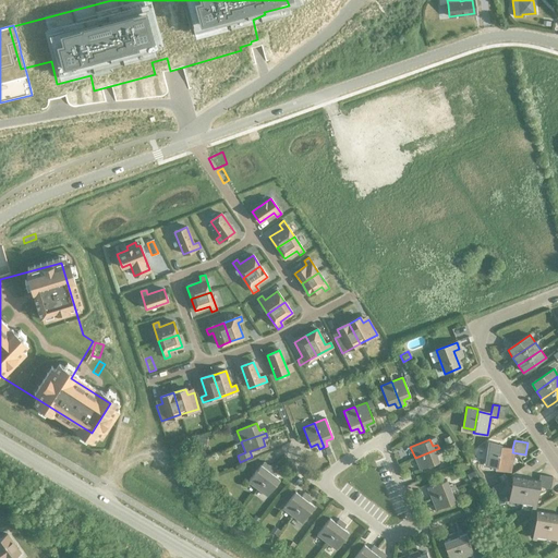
[(499,447),(500,445),(488,443),(485,464),(496,465),(499,447)]
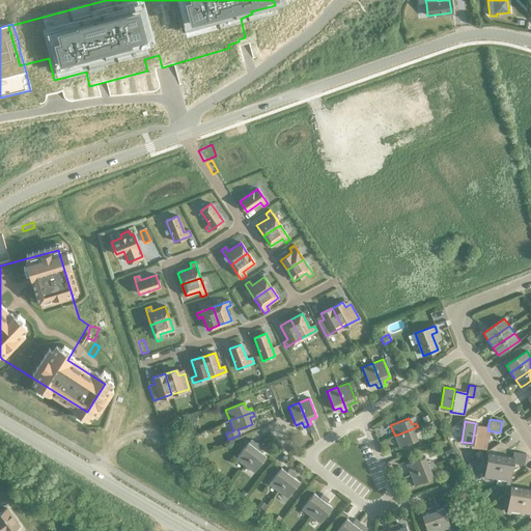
[(472,443),(471,446),(484,448),(487,430),(488,427),(487,427),(475,425),(472,443)]
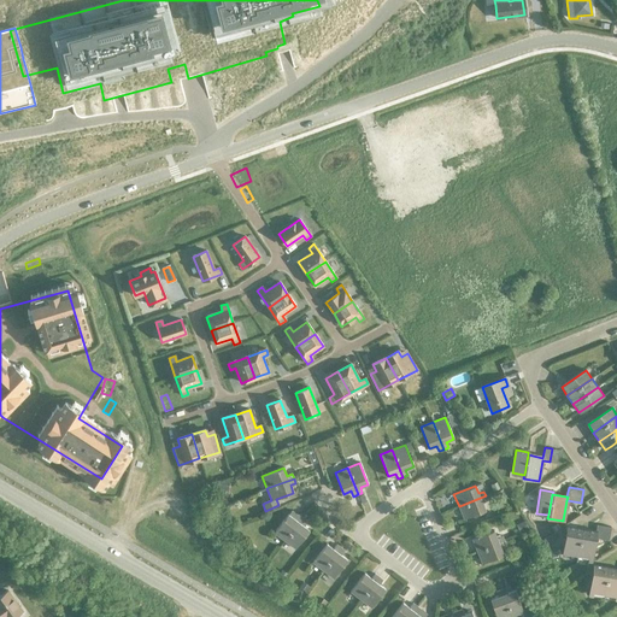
[(486,495),(459,506),(464,519),(486,511),(482,503),(487,500),(486,495)]
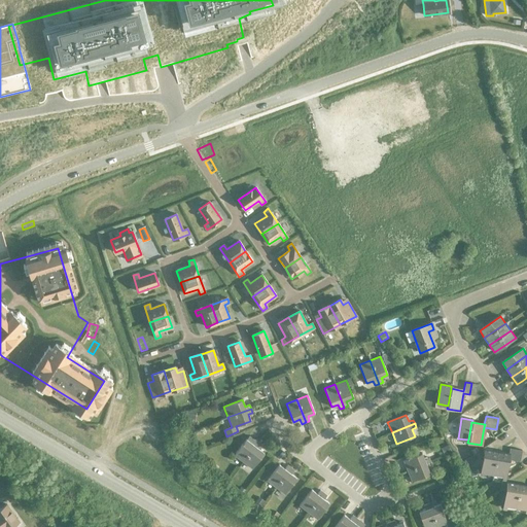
[(243,462),(258,443),(254,440),(251,444),(246,440),(234,455),(243,462)]
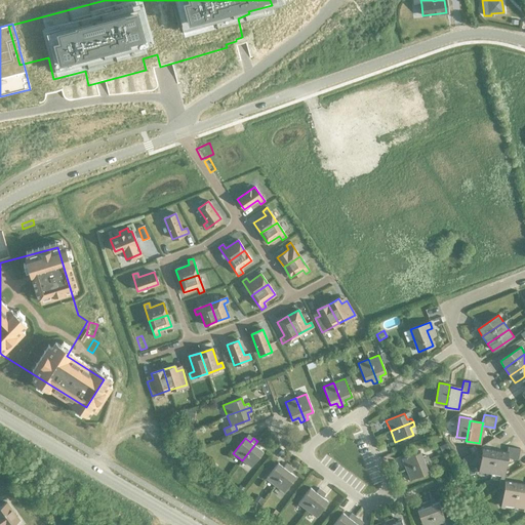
[(257,441),(242,460),(251,468),(263,451),(257,447),(260,443),(257,441)]
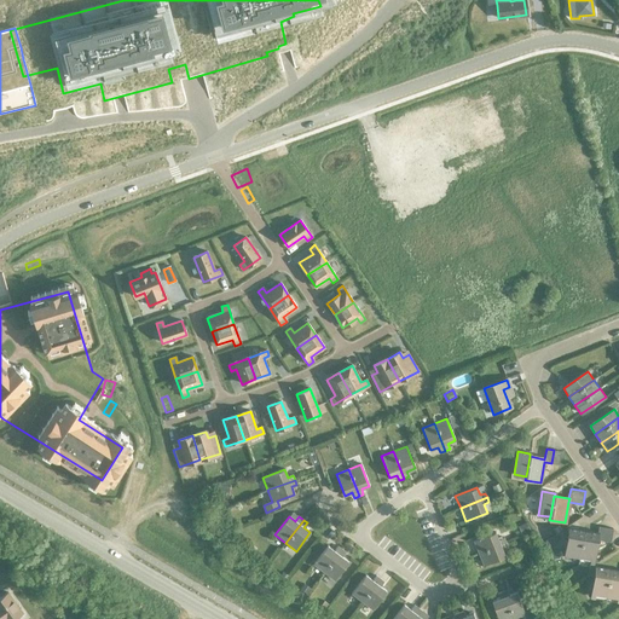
[(525,522),(518,527),(521,534),(530,531),(525,522)]
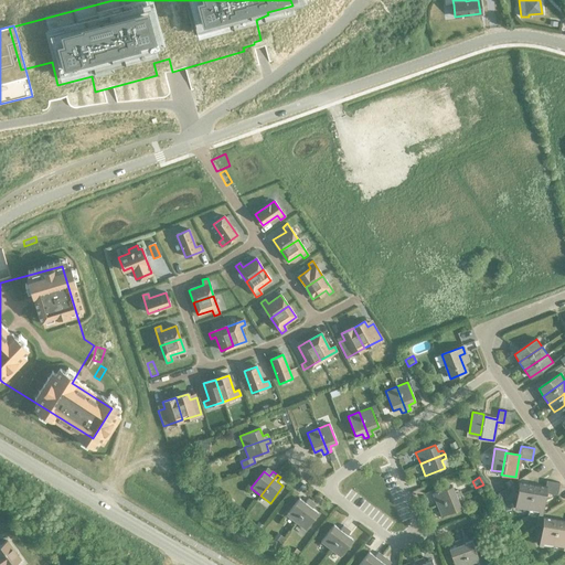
[(560,482),(552,481),(550,493),(557,494),(560,482)]
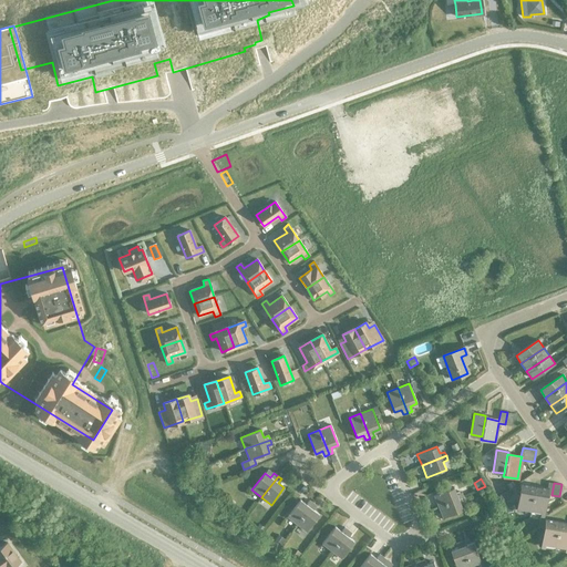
[(522,485),(519,498),(532,501),(534,487),(522,485)]
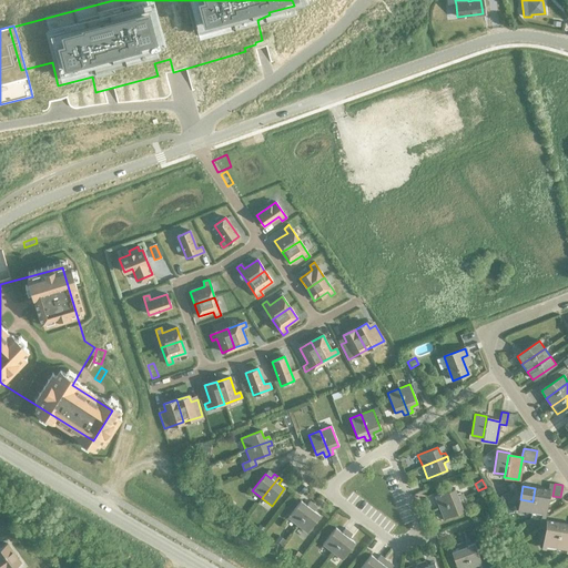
[(439,508),(464,498),(462,494),(457,496),(454,488),(434,496),(439,508)]
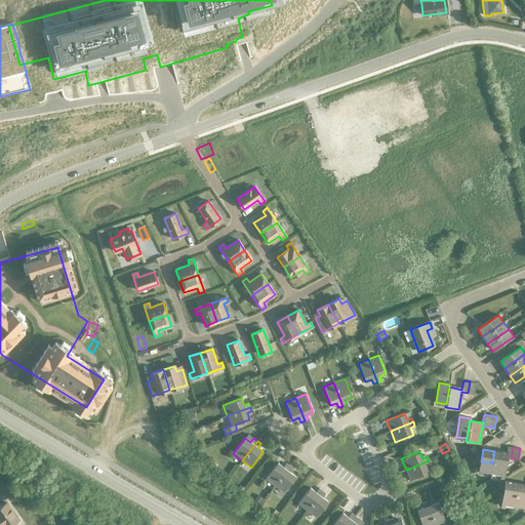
[(494,451),(492,463),(505,466),(506,457),(507,453),(506,453),(494,451)]
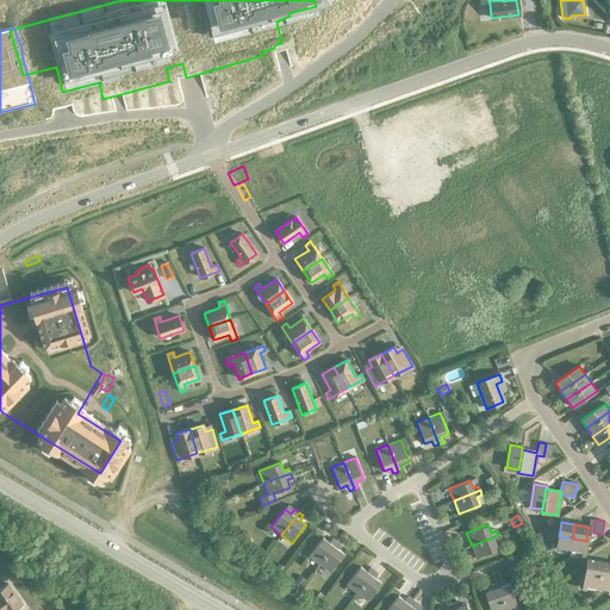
[(540,533),(534,536),(539,545),(545,540),(540,533)]
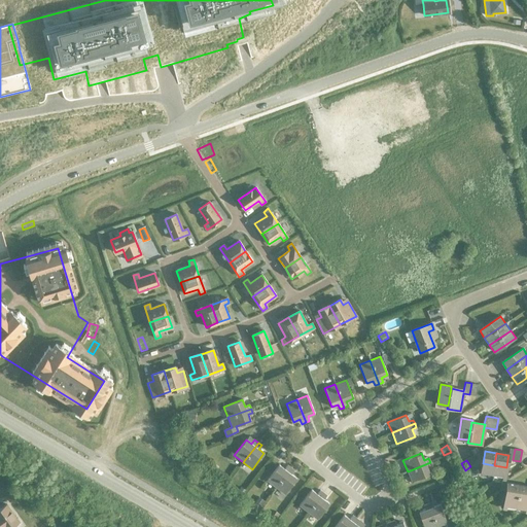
[(211,462),(208,466),(214,470),(217,467),(211,462)]
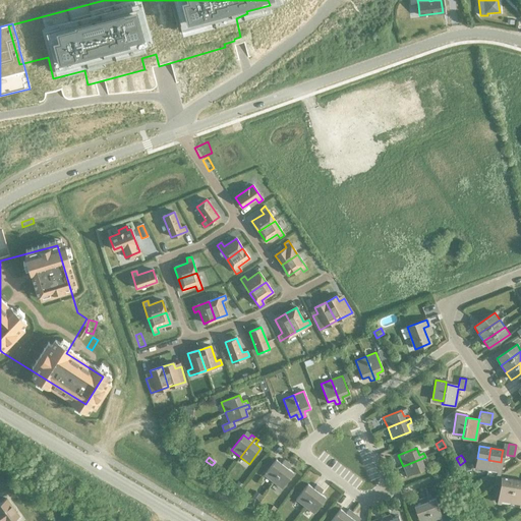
[(425,457),(403,466),(407,476),(425,469),(422,462),(426,460),(425,457)]
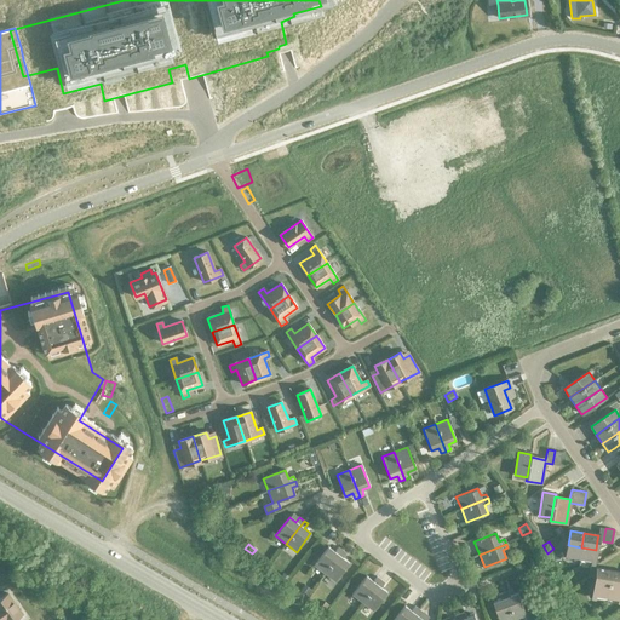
[(581,547),(568,545),(566,558),(579,562),(581,547)]
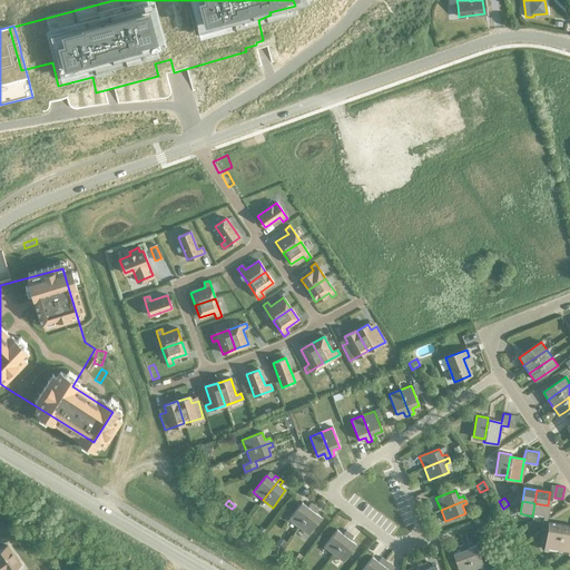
[(298,527),(314,505),(311,503),(307,508),(301,502),(288,520),(298,527)]
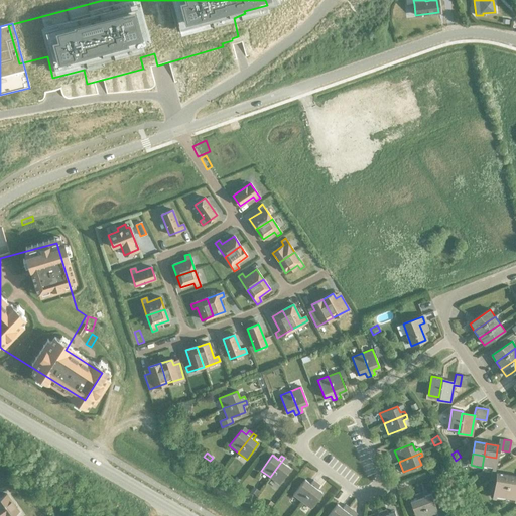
[(496,458),(484,456),(482,468),(494,470),(496,458)]
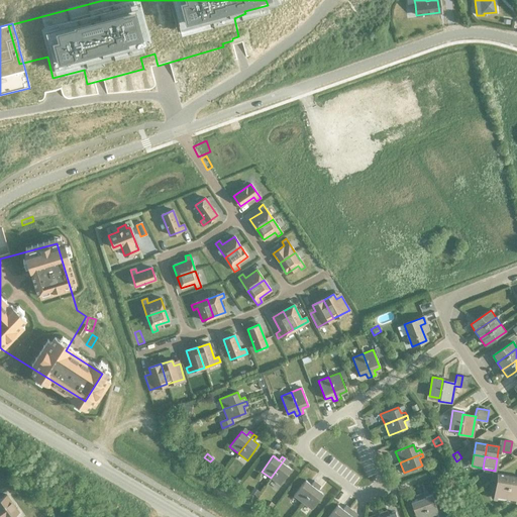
[(285,458),(271,478),(279,485),(291,470),(286,466),(289,461),(285,458)]
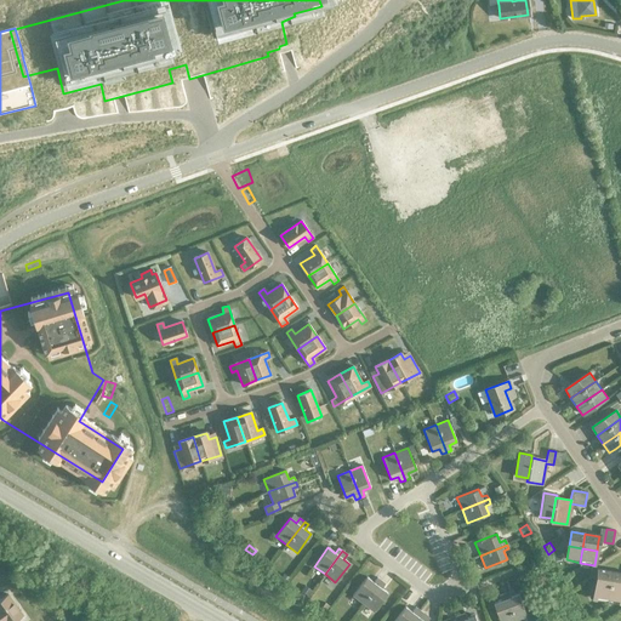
[(610,586),(611,573),(597,570),(596,585),(610,586)]
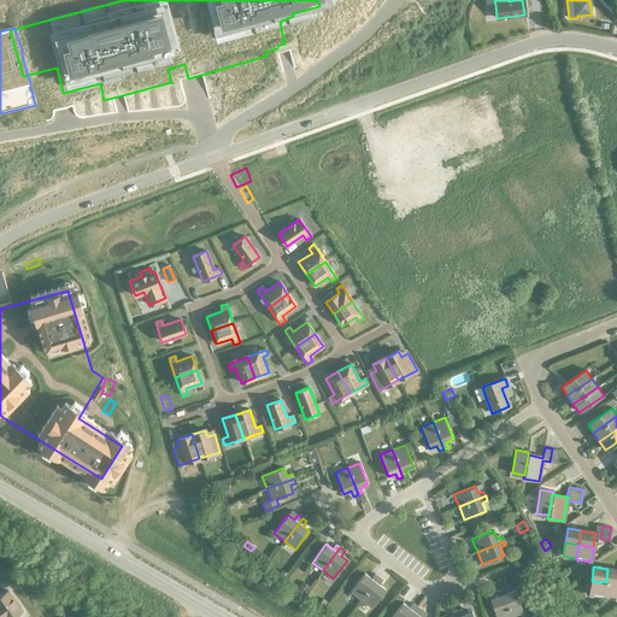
[(616,569),(609,569),(607,569),(606,582),(616,583),(616,569)]
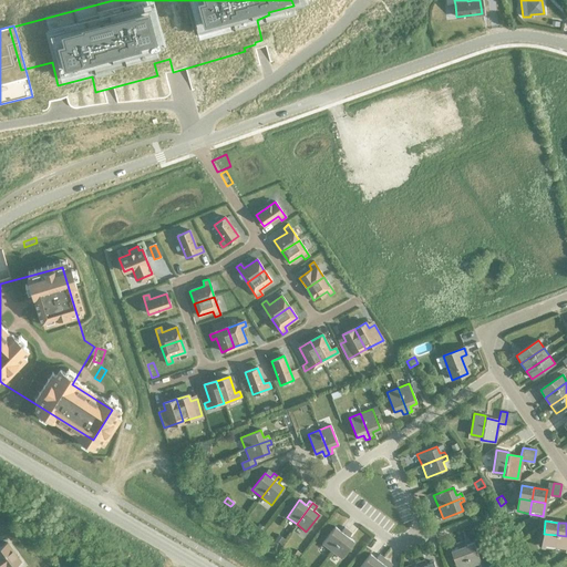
[(331,552),(348,531),(344,527),(341,532),(334,527),(321,544),(331,552)]
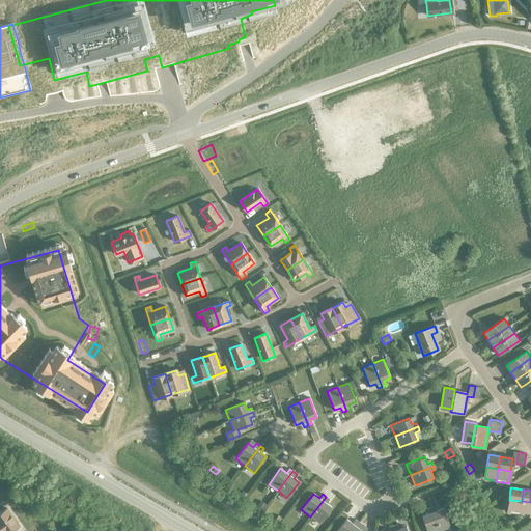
[(329,499),(326,497),(310,516),(319,524),(332,507),(326,503),(329,499)]
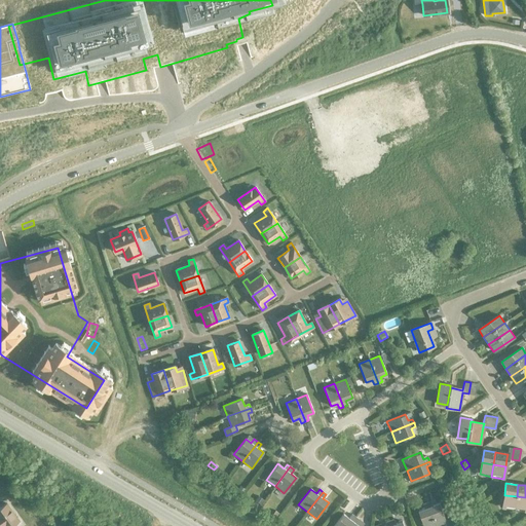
[(517,496),(504,495),(502,508),(515,509),(517,496)]
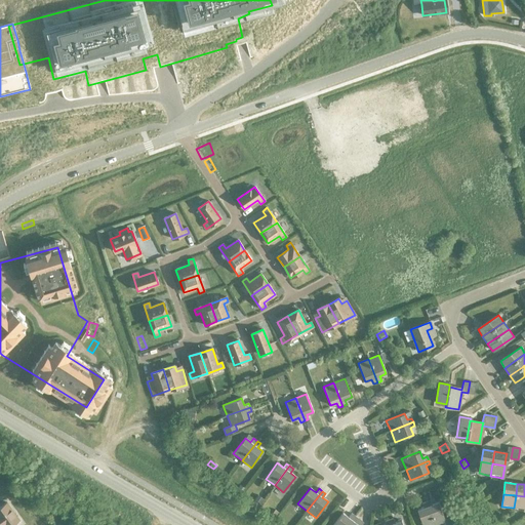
[(256,495),(252,501),(257,506),(263,499),(256,495)]
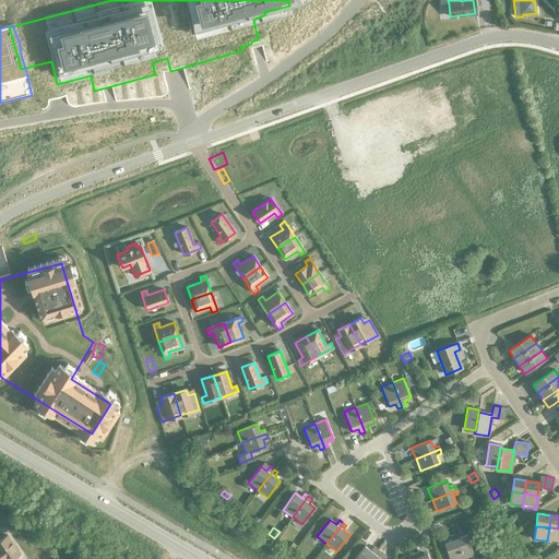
[(558,528),(549,527),(547,540),(558,542),(558,528)]
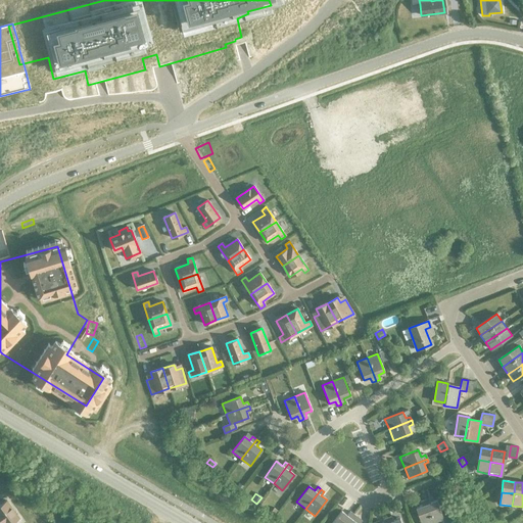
[(428,498),(424,500),(432,522),(443,519),(436,501),(430,503),(428,498)]
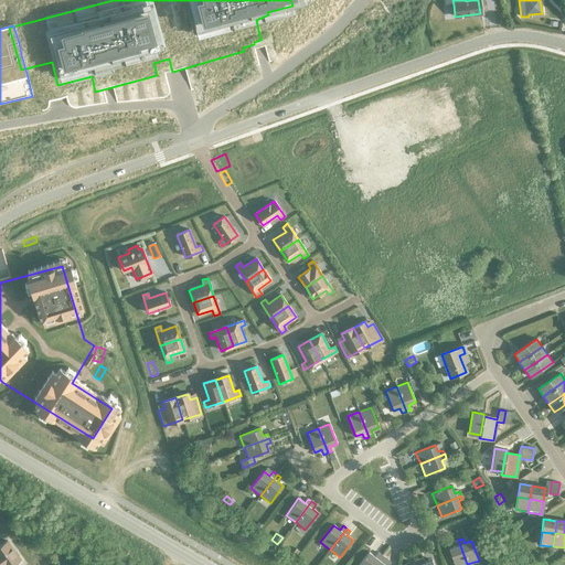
[(467,564),(458,540),(454,542),(456,546),(448,550),(454,564),(467,564)]
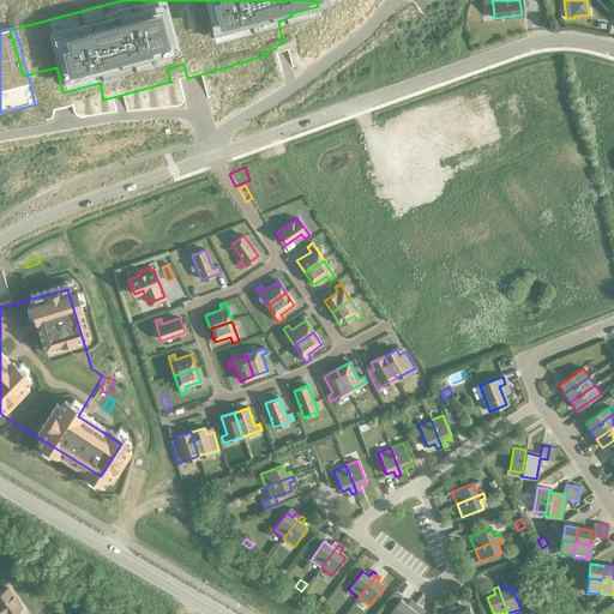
[(22,609),(7,589),(0,594),(0,613),(17,613),(18,612),(22,609)]
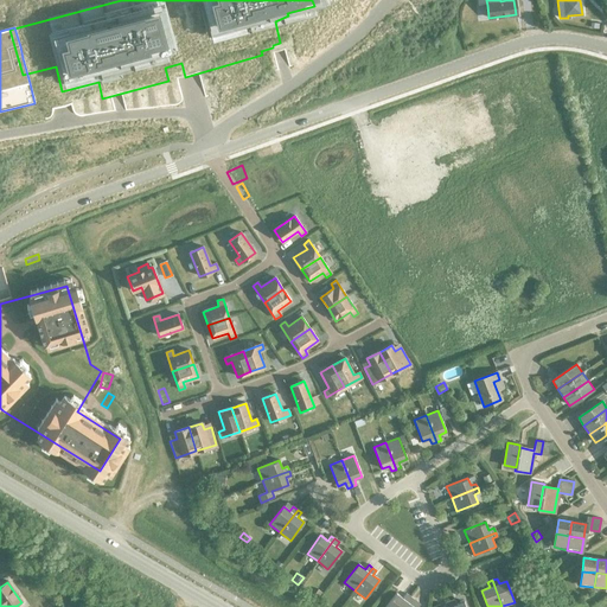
[(317,589),(312,595),(318,599),(321,593),(317,589)]
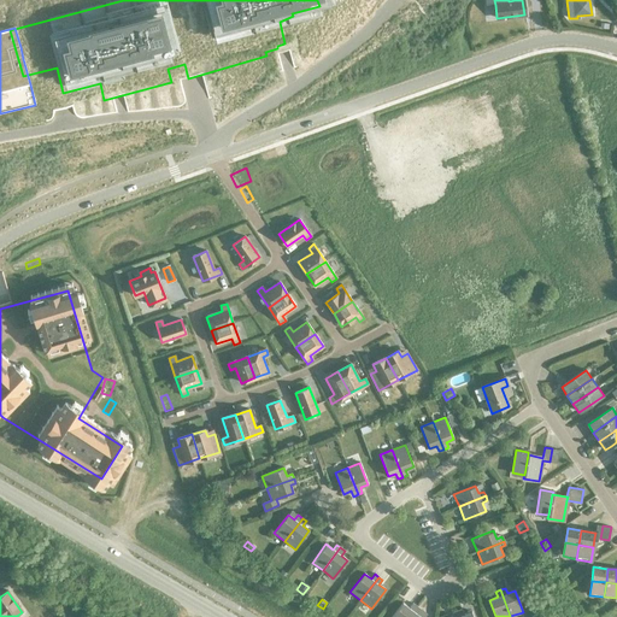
[(407,616),(417,606),(412,604),(409,607),(403,603),(391,616),(407,616)]
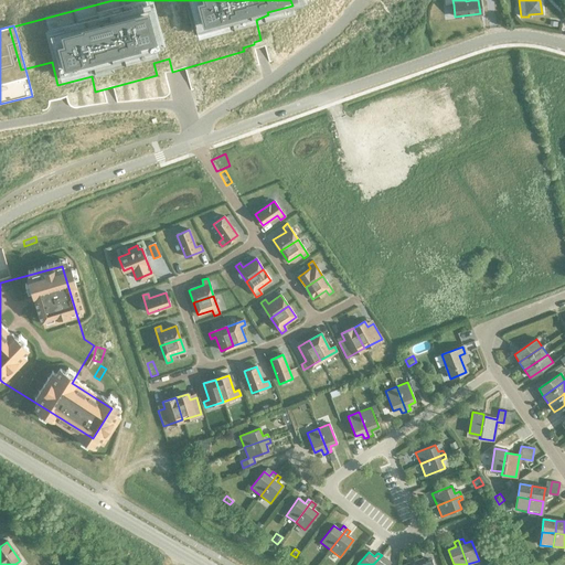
[(382,555),(373,564),(388,564),(391,563),(385,558),(382,555)]
